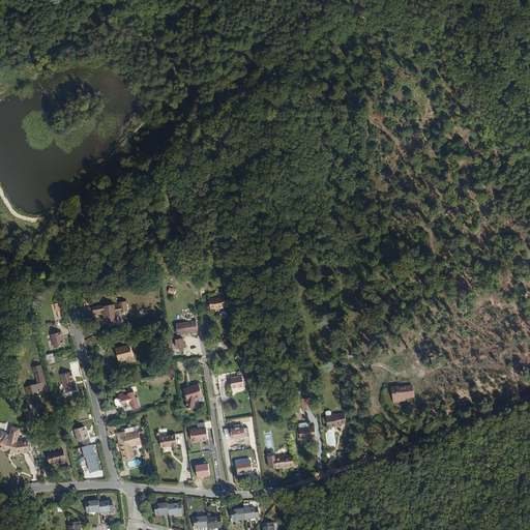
[(209,310),(213,308),(217,308),(218,310),(223,310),(223,307),(227,307),(226,306),(225,298),(208,300),(209,310)]
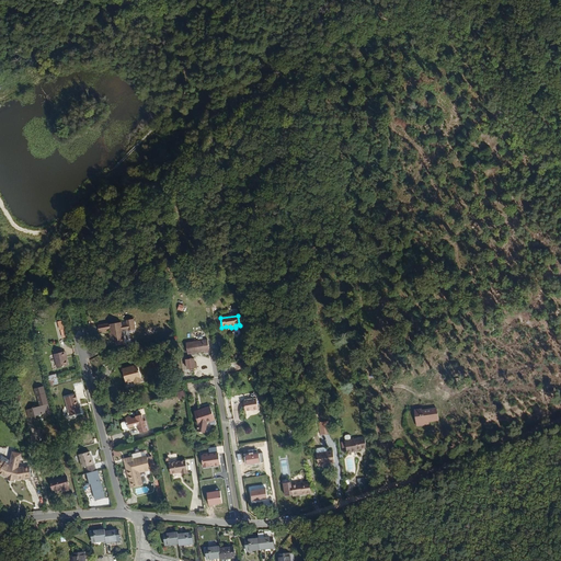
[(111,331),(111,332),(111,335),(109,335),(110,341),(114,340),(115,345),(125,343),(122,331),(127,330),(127,331),(135,329),(133,319),(126,320),(126,324),(121,325),(121,322),(110,324),(110,323),(98,325),(99,332),(111,331)]
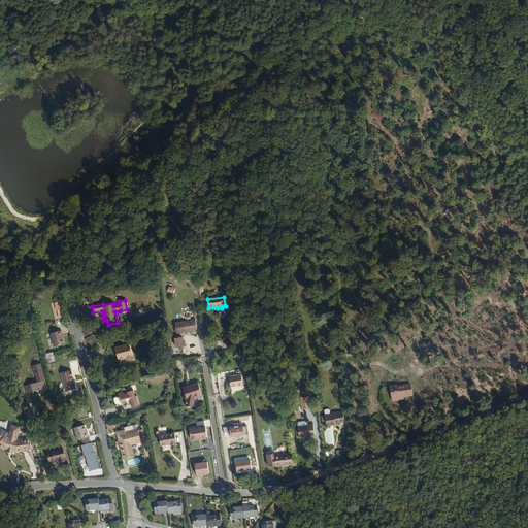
[(61,301),(55,302),(56,310),(57,310),(63,308),(61,301)]
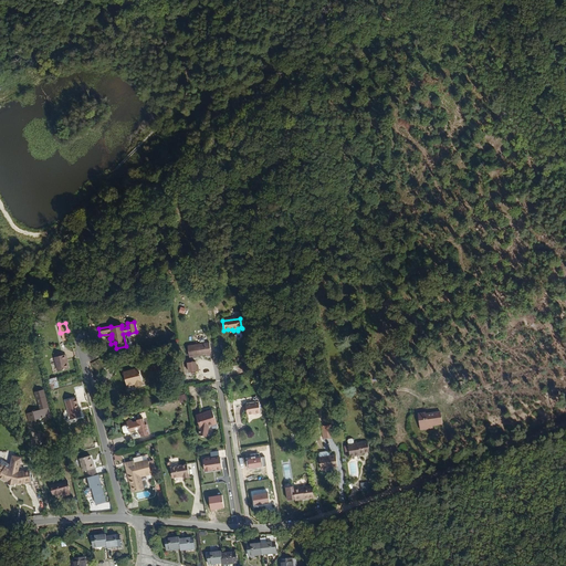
[(208,343),(187,346),(189,357),(206,355),(206,356),(211,356),(208,343)]
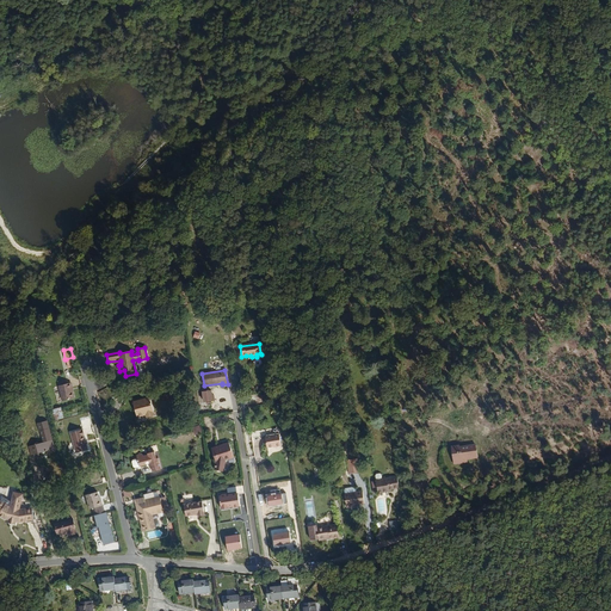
[(59,386),(62,401),(74,397),(69,383),(59,386)]
